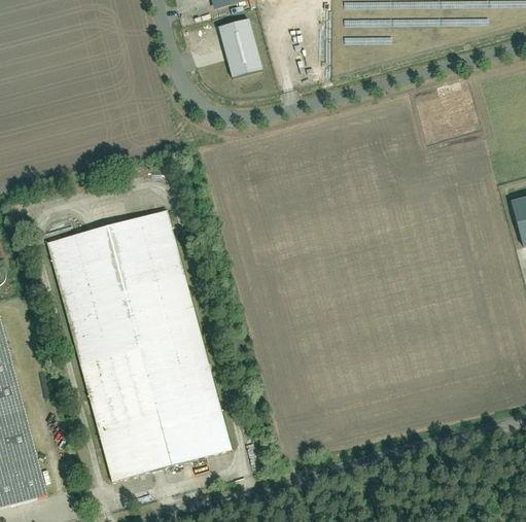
[(249,15),(218,24),(233,76),(264,68),(249,15)]
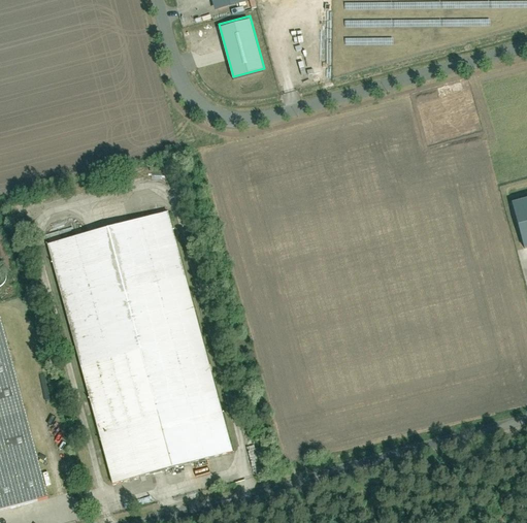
[(526,244),(526,195),(507,200),(521,247),(526,244)]
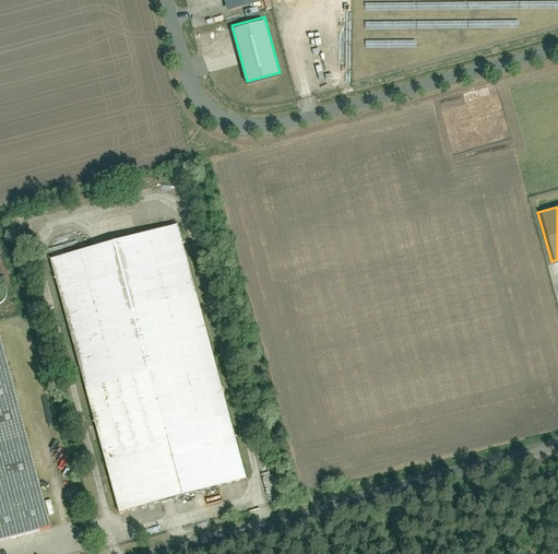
[(177,222),(51,256),(118,508),(244,474),(177,222)]
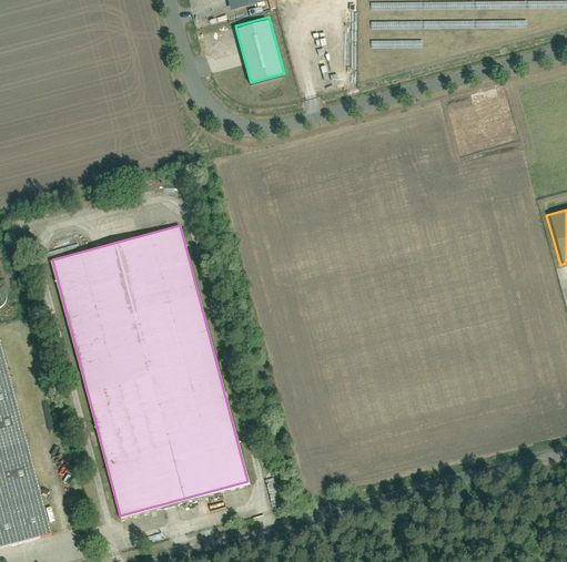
[(0,545),(48,534),(0,343),(0,545)]
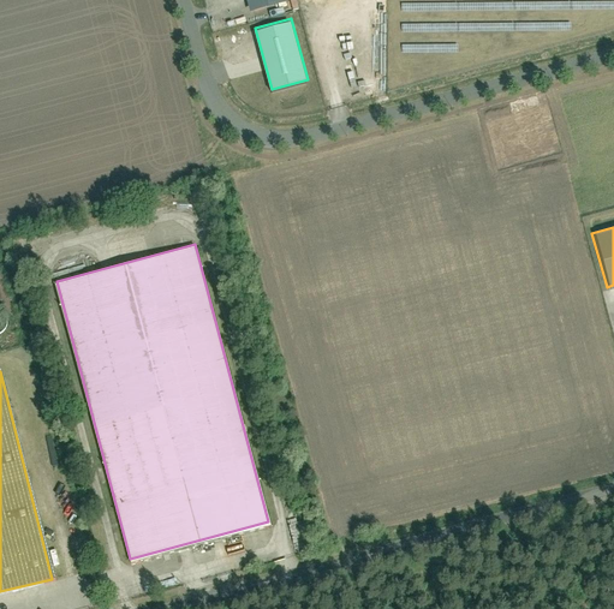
All buildings are outlined.
